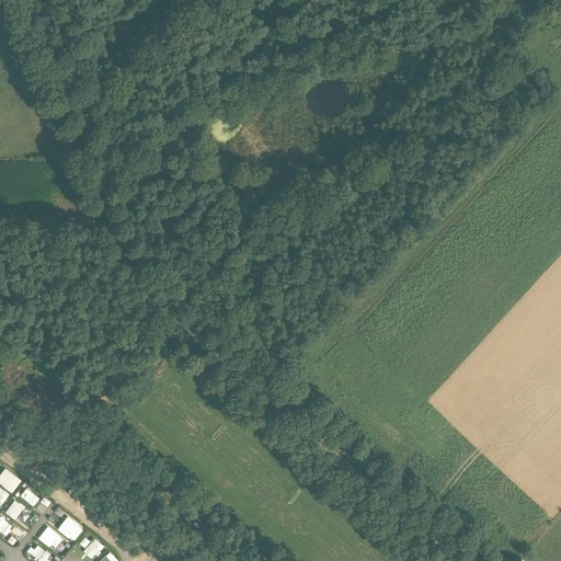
[(0,476),(0,482),(13,493),(23,480),(7,468),(0,476)]
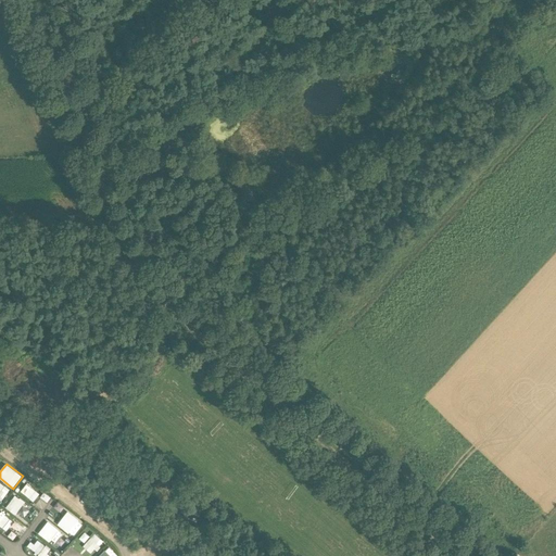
[(0,501),(1,502),(10,490),(0,482),(0,501)]
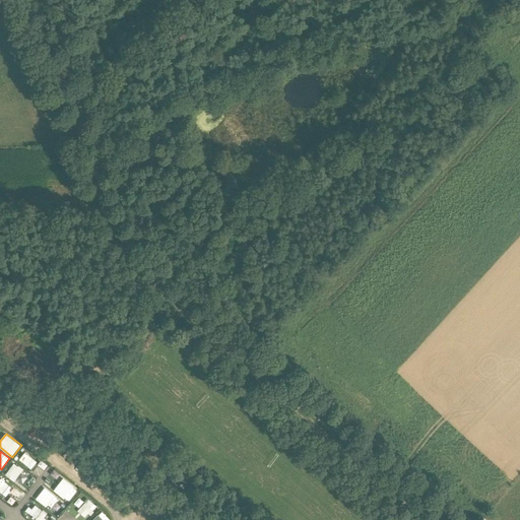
[(31,470),(38,462),(25,452),(18,460),(31,470)]
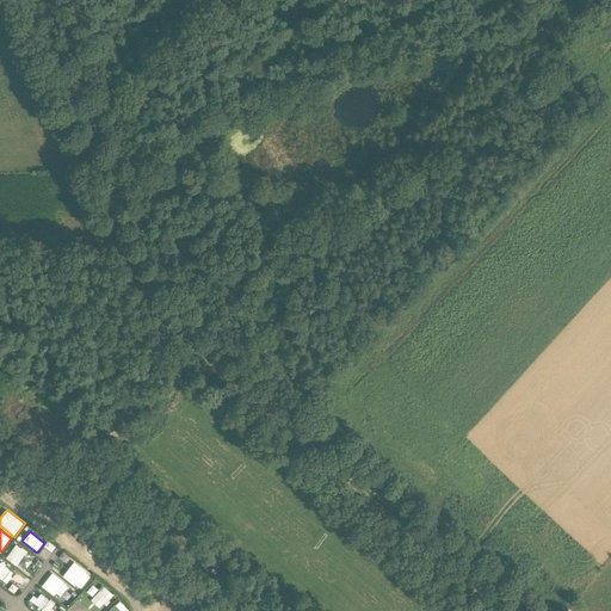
[(13,544),(7,561),(22,565),(26,549),(13,544)]
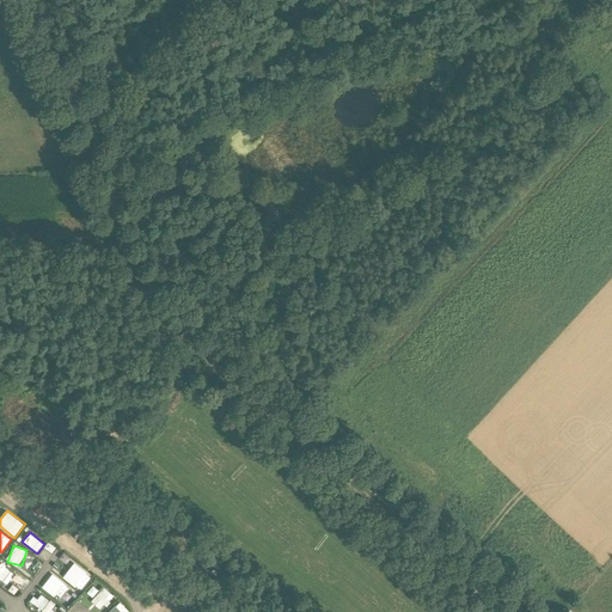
[(71,568),(75,563),(68,557),(63,563),(71,568)]
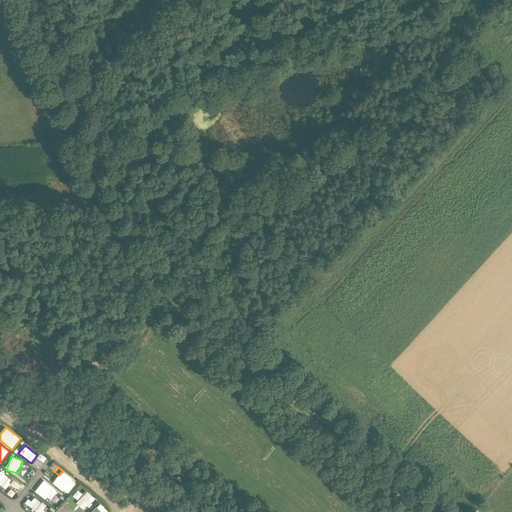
[(0,470),(0,483),(5,488),(12,479),(0,470)]
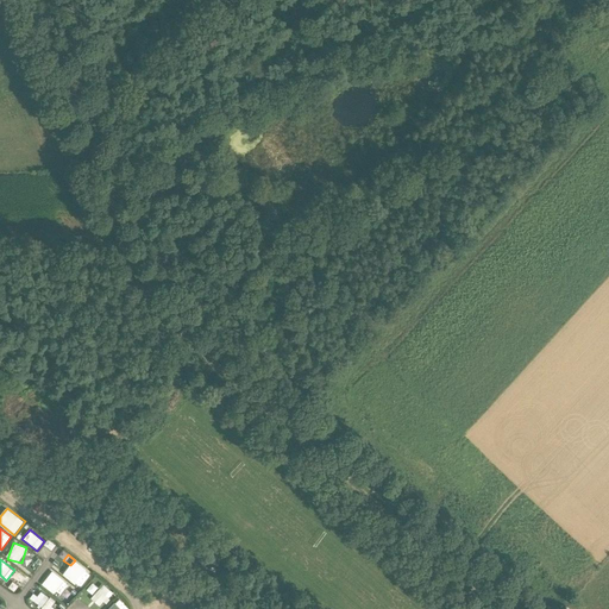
[(68,572),(81,586),(90,577),(77,564),(68,572)]
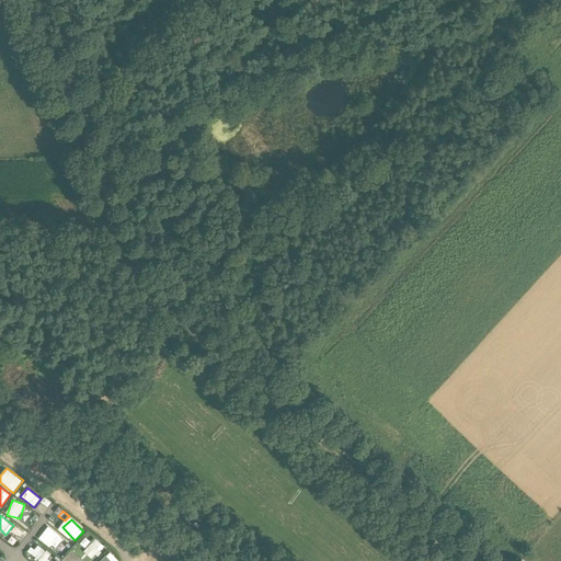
[(84,553),(94,560),(103,545),(93,538),(84,553)]
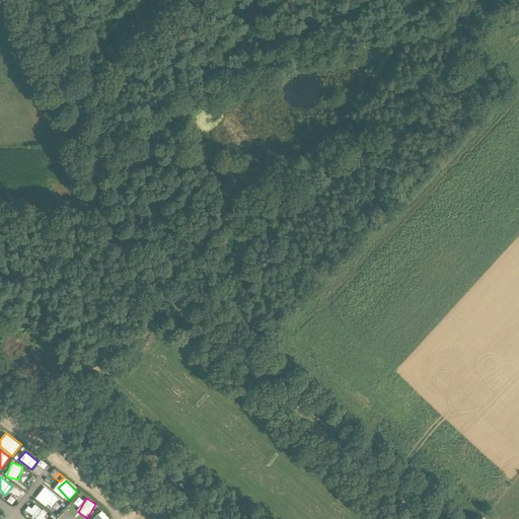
[(39,506),(31,516),(34,518),(43,518),(48,513),(39,506)]
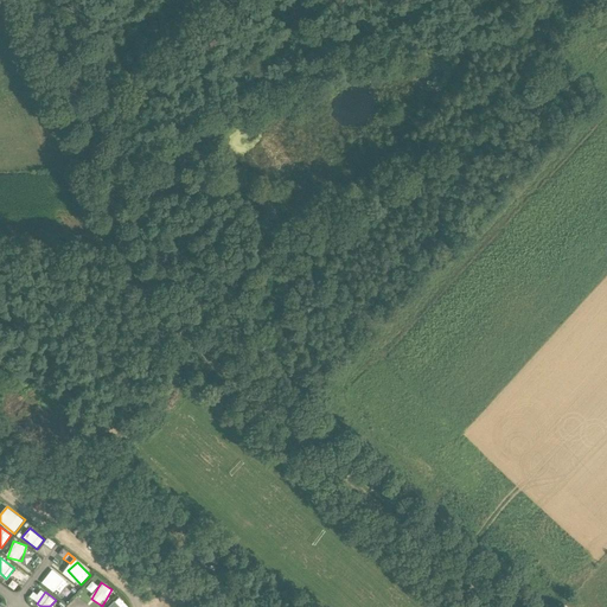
[(119,595),(110,606),(112,606),(126,606),(129,604),(119,595)]
